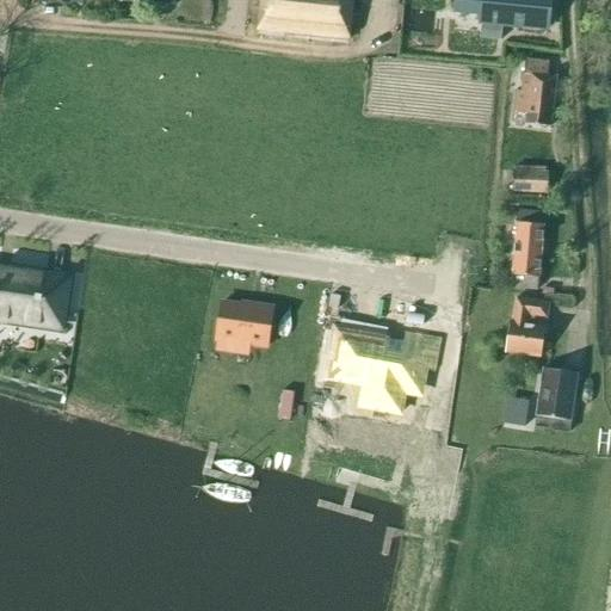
[(260,0),(258,32),(349,42),(352,0),(260,0)]
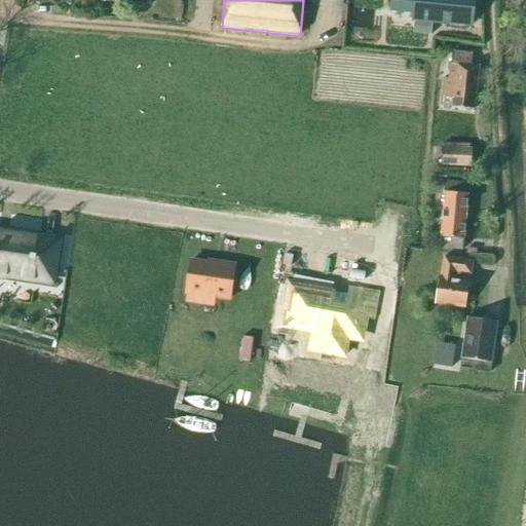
[(393,0),(392,9),(431,14),(430,22),(472,27),(475,2),(453,0),(393,0)]
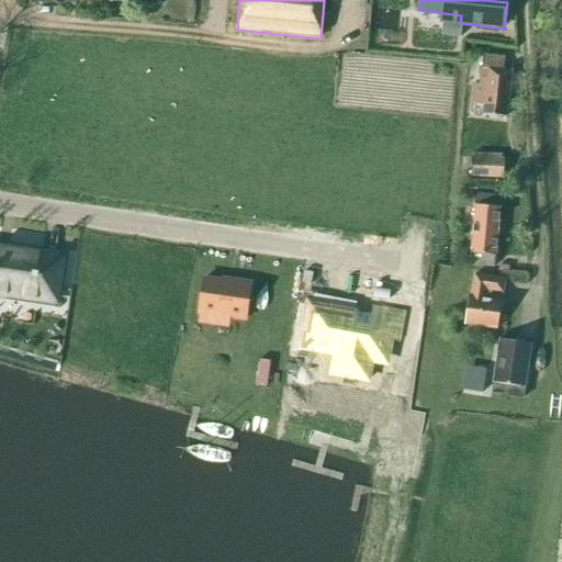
[(485,56),(484,69),(482,69),(480,85),(475,83),(472,115),(506,119),(512,71),(505,71),(506,58),(485,56)]
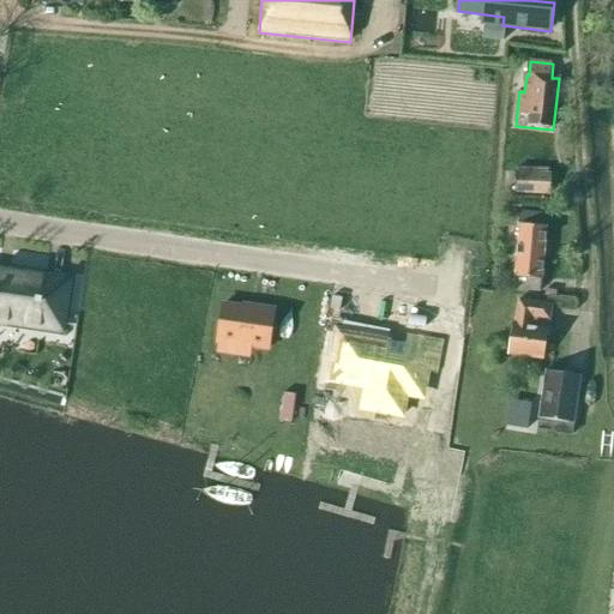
[(516,170),(516,193),(549,194),(551,172),(516,170)]
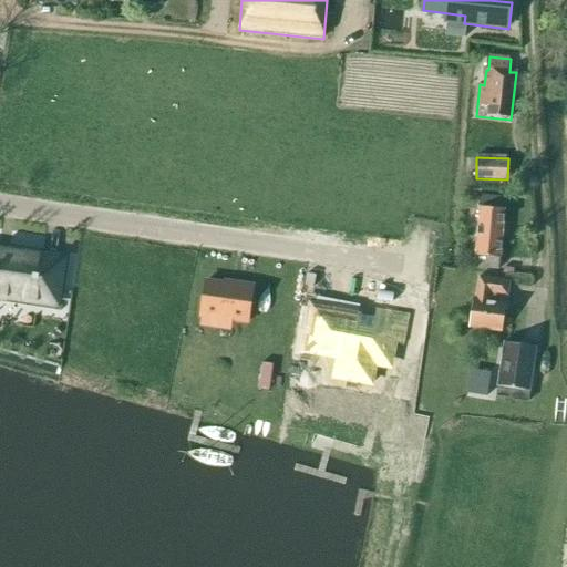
[(482,195),(476,256),(477,256),(501,258),(505,210),(503,210),(504,197),(482,195)]
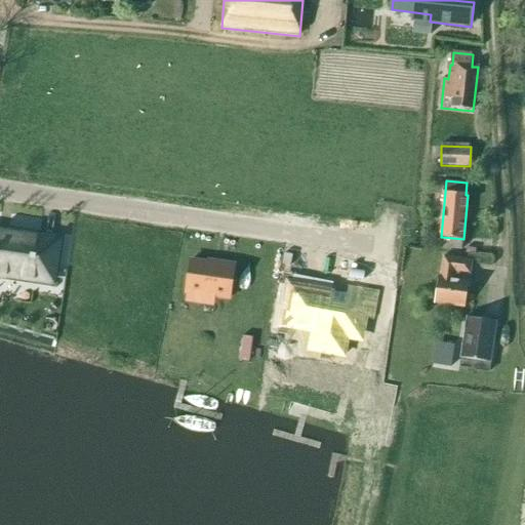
[(0,269),(6,270),(6,275),(51,281),(57,240),(0,231),(0,269)]
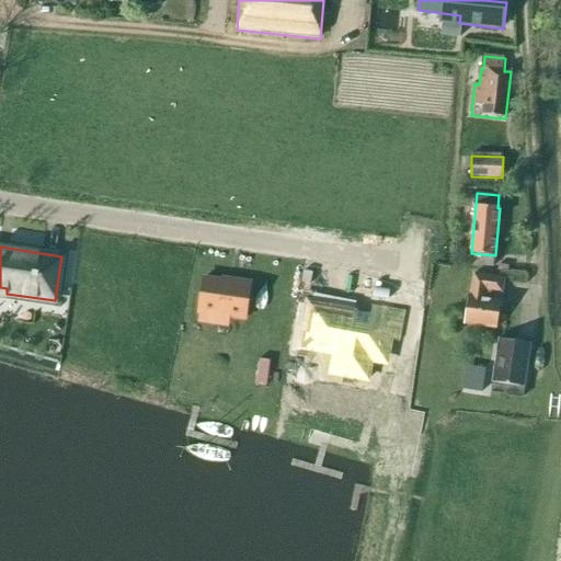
[(495,255),(472,253),(471,264),(494,266),(495,255)]
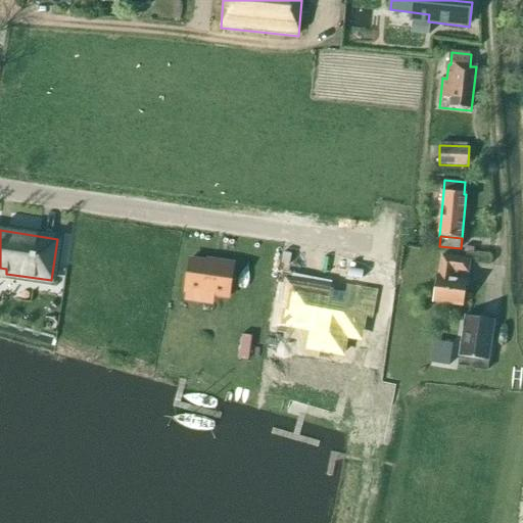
[(432,301),(464,306),(467,281),(470,260),(442,256),(439,277),(436,276),(432,301)]
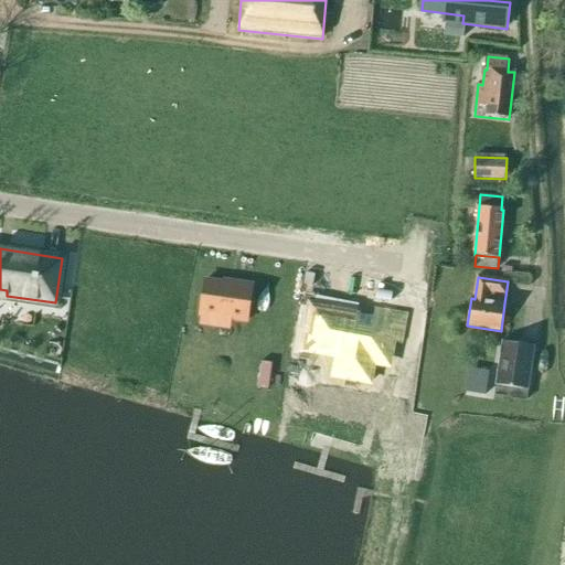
[(204,280),(200,313),(246,321),(252,286),(234,283),(234,285),(204,280)]
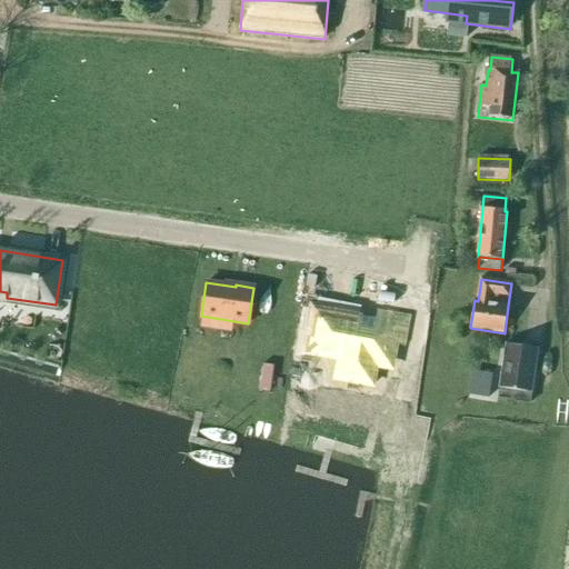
[(377,310),(376,318),(313,307),(306,353),(339,359),(336,379),(373,386),(377,366),(392,368),(397,343),(405,346),(409,316),(377,310)]
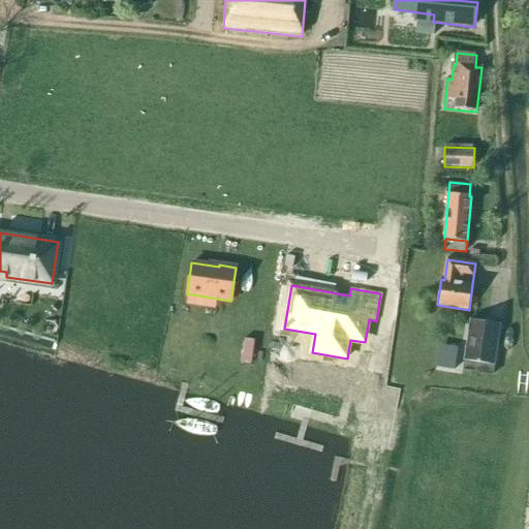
[(501,324),(471,320),(465,361),(476,363),(475,373),(492,376),(494,365),(501,324)]
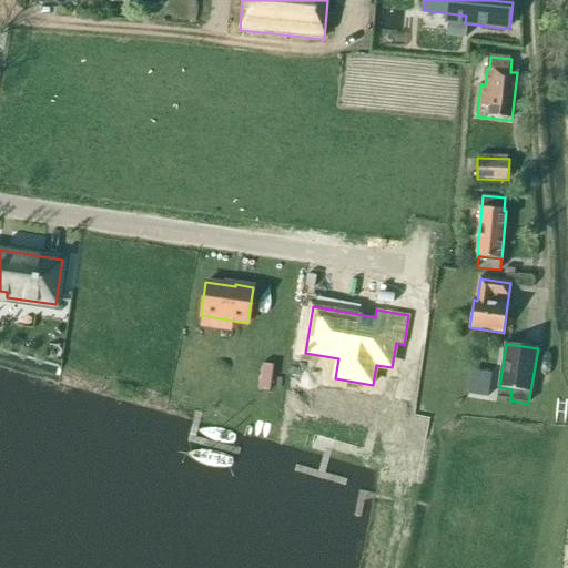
[(490,375),(472,372),(468,394),(487,396),(490,375)]
